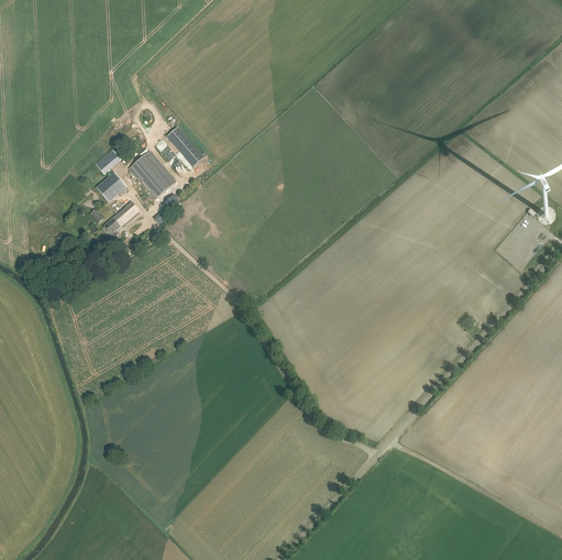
[(177,125),(166,134),(193,165),(204,155),(177,125)]
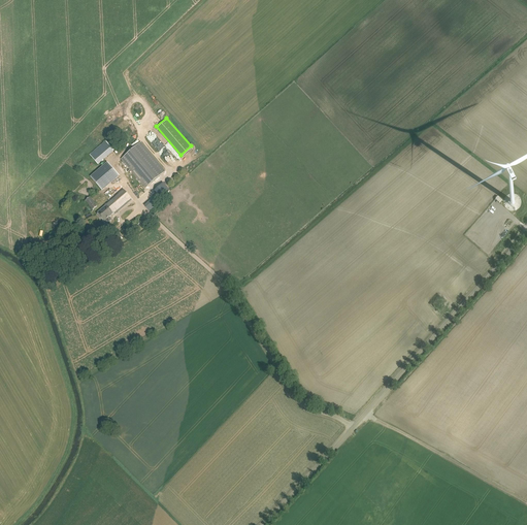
[(112,149),(104,138),(89,152),(97,162),(112,149)]
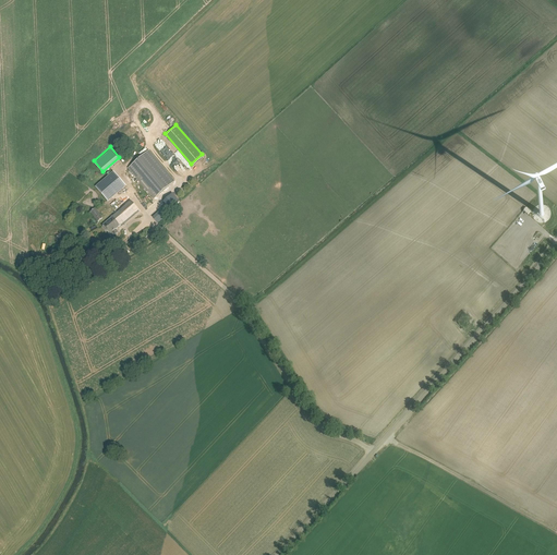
[(173,179),(147,148),(126,166),(153,196),(173,179)]
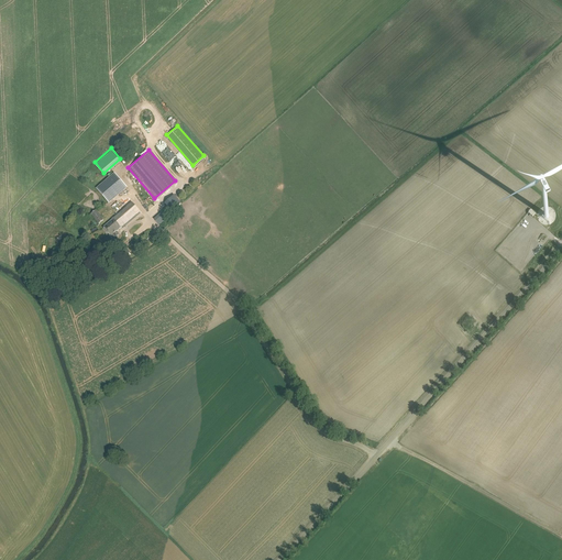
[(116,171),(97,186),(109,199),(127,184),(116,171)]
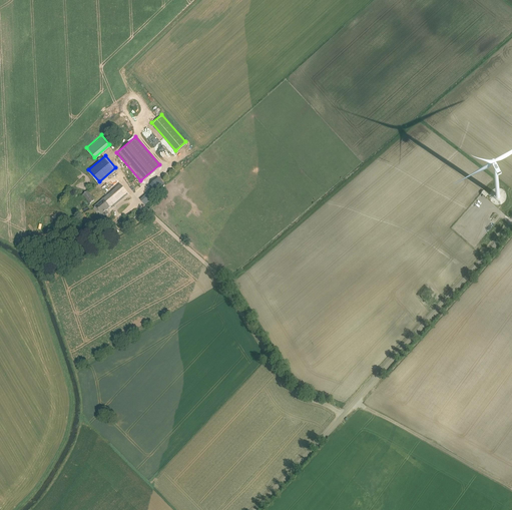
[(127,191),(118,181),(101,195),(102,196),(92,204),(99,213),(100,212),(102,215),(107,210),(105,208),(109,204),(110,206),(127,191)]
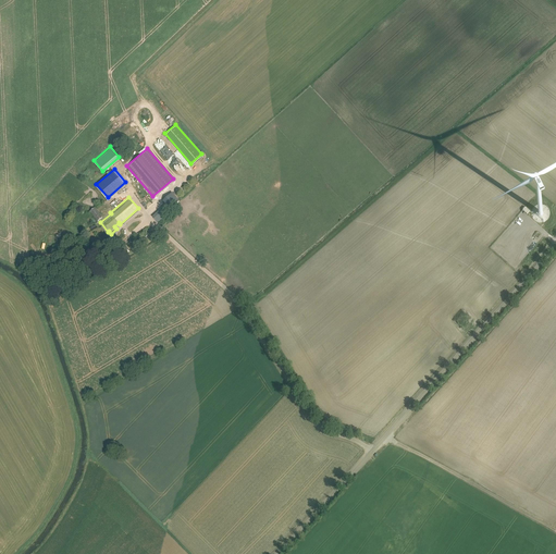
[(101,214),(94,206),(89,209),(96,219),(101,214)]
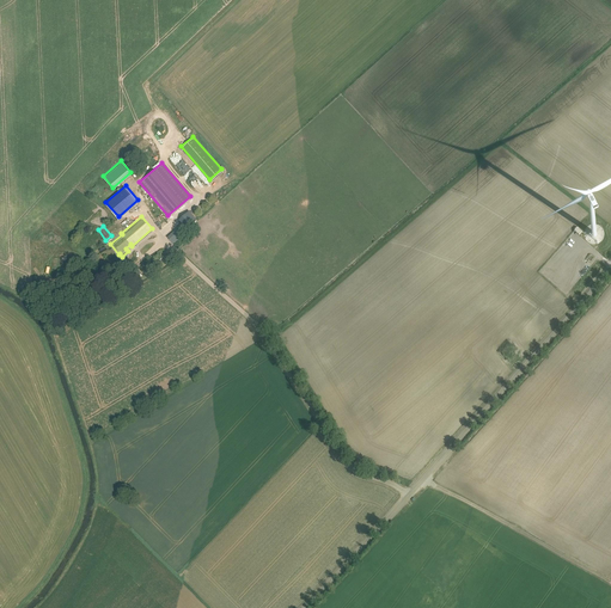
[(225,355),(232,351),(228,344),(220,349),(225,355)]
